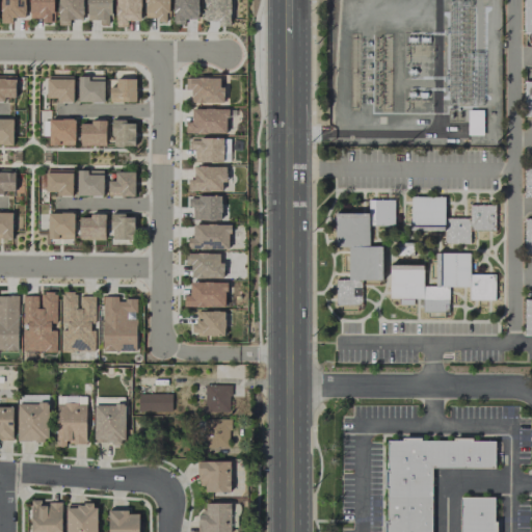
[(25,17),(24,0),(0,0),(0,23),(11,23),(11,17),(25,17)]
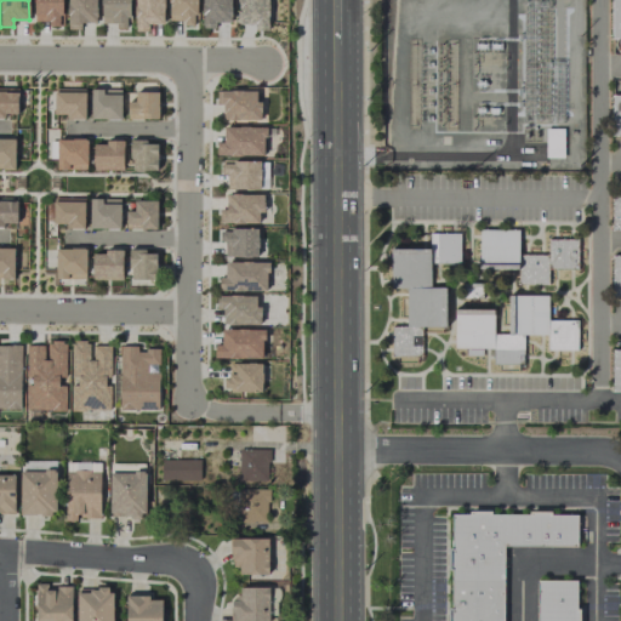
[(34,0),(34,22),(50,22),(50,26),(61,26),(61,0),(34,0)]
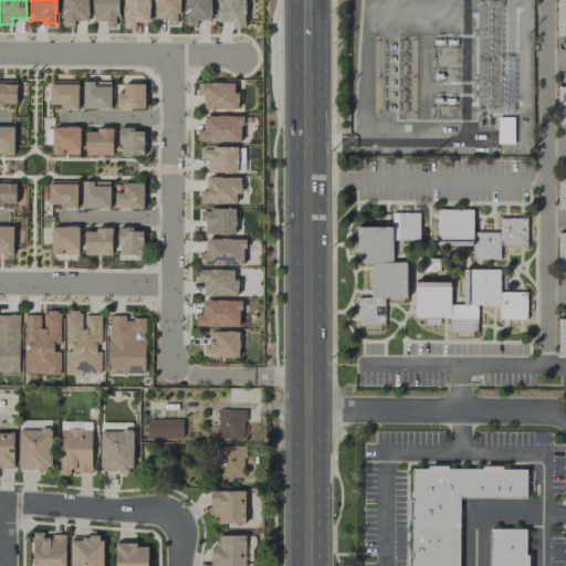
[(61,0),(61,27),(74,27),(74,20),(87,20),(87,0),(61,0)]
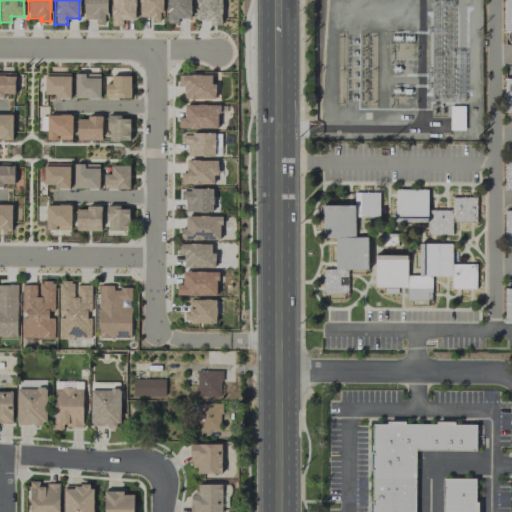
[(106,23),(106,0),(83,0),(84,19),(95,19),(95,23),(106,23)]
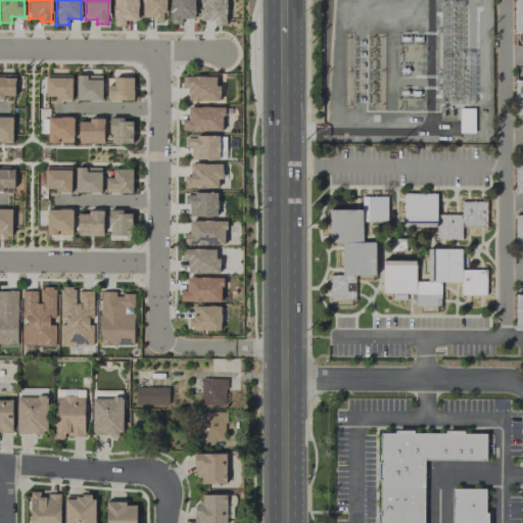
[(137,0),(112,0),(113,27),(125,26),(125,20),(138,20),(137,0)]
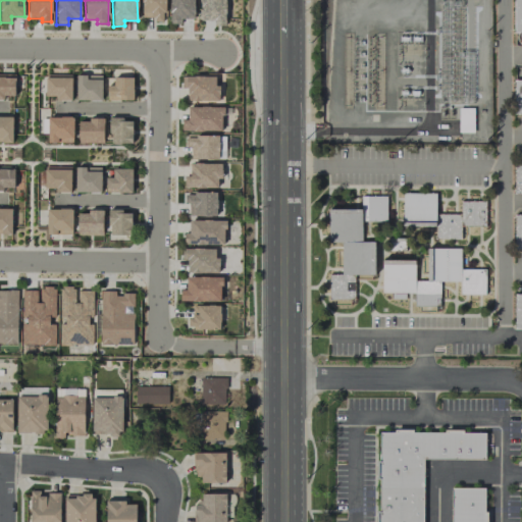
[(142,0),(142,17),(154,17),(154,21),(164,21),(164,0),(142,0)]
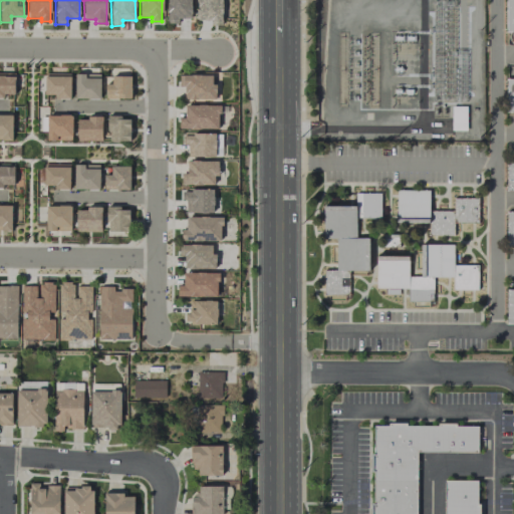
[(191,0),(167,0),(168,24),(178,23),(178,18),(191,18),(191,0)]
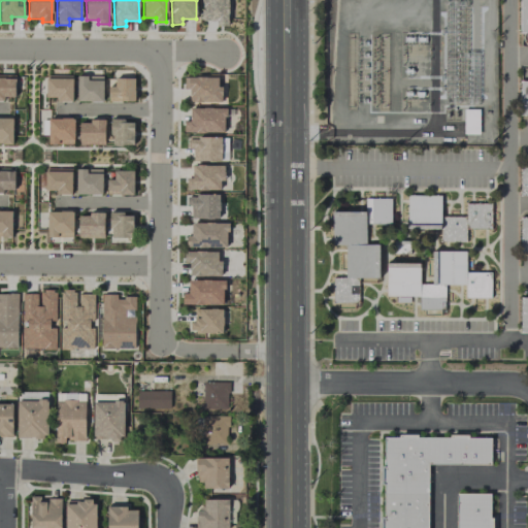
[(203,0),(203,20),(216,21),(216,26),(228,26),(228,0),(203,0)]
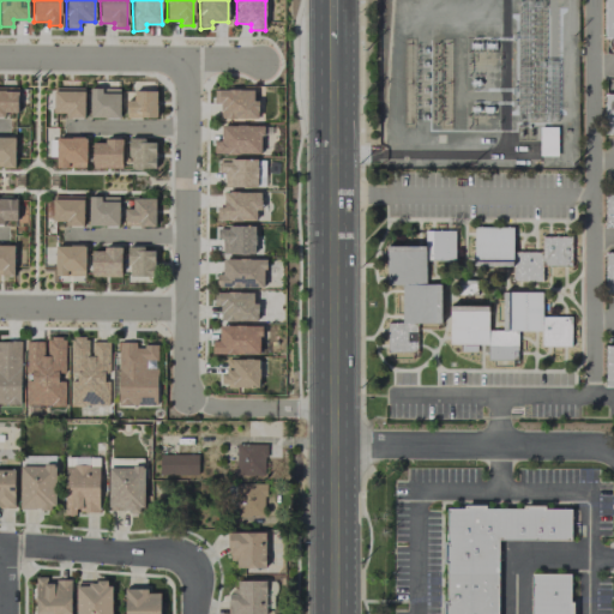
[(613,0),(603,0),(603,37),(613,37),(613,0)]
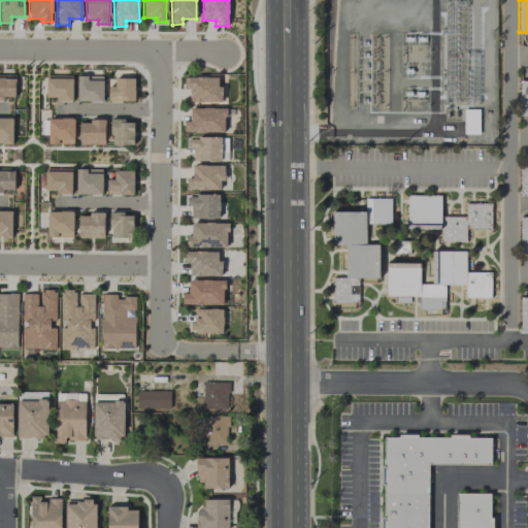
[(14,75),(0,74),(0,100),(5,101),(5,97),(14,97),(14,75)]
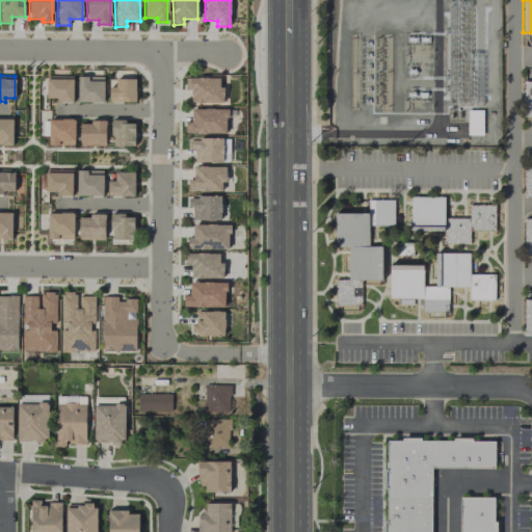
[(77,102),(103,102),(104,77),(95,76),(95,78),(78,78),(77,102)]
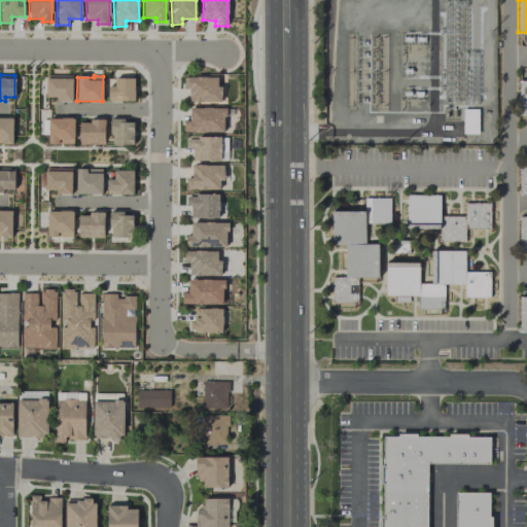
[(45,97),(55,97),(55,101),(72,101),(72,76),(46,76),(45,97)]
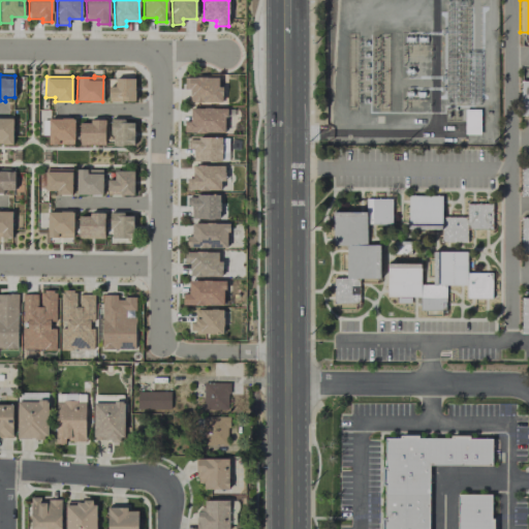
[(218,76),(185,78),(185,89),(189,89),(189,102),(222,102),(222,86),(218,86),(218,76)]
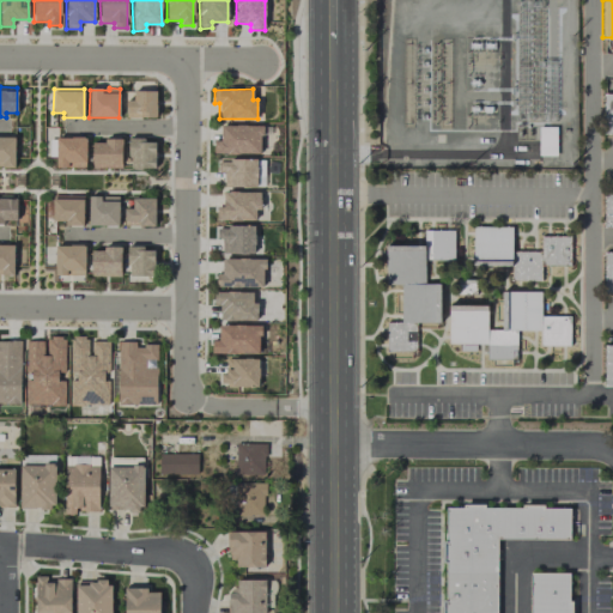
[(156,90),(133,91),(133,99),(126,99),(126,117),(156,117),(156,90)]
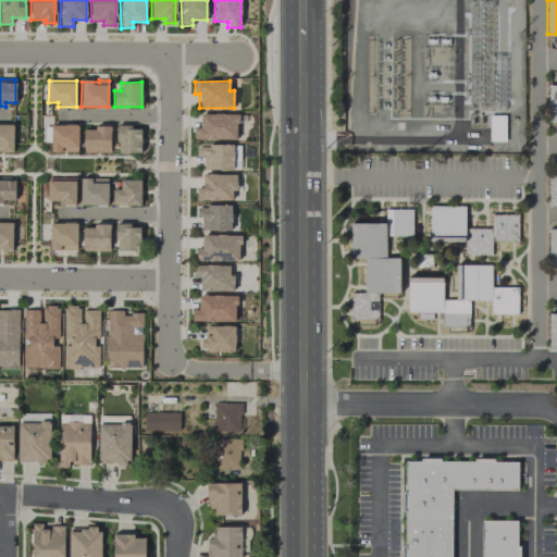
[(237,114),(200,113),(200,127),(194,127),(194,139),(237,140),(237,114)]
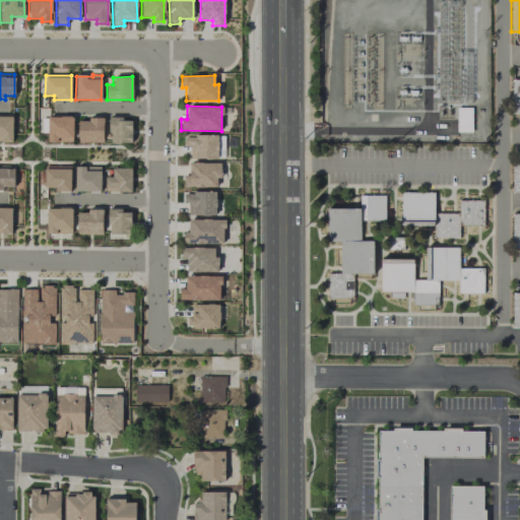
[(12,117),(0,116),(0,141),(11,142),(12,117)]
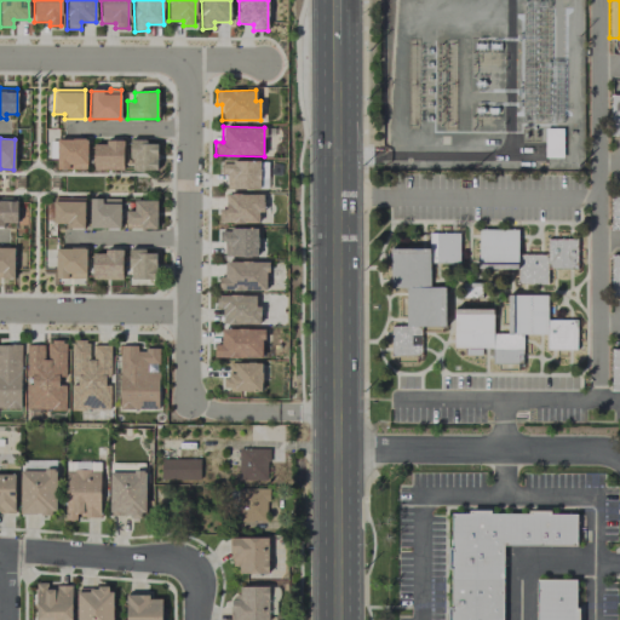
[(57,167),(76,167),(76,170),(86,170),(87,139),(57,138),(57,167)]
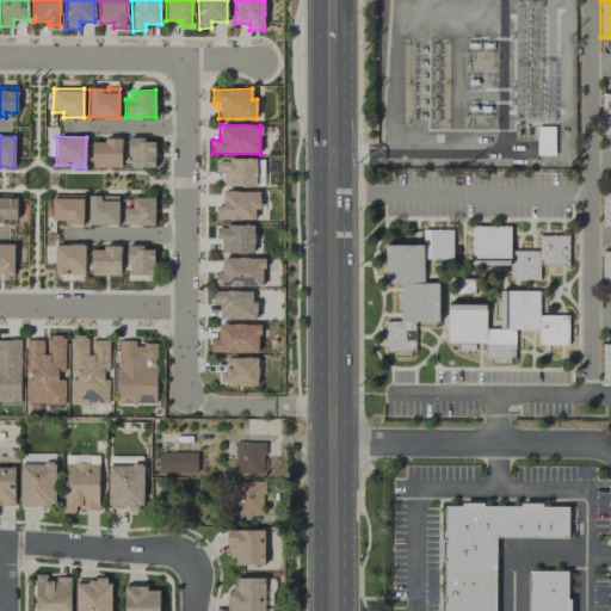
[(154,139),(128,139),(129,167),(154,167),(154,139)]
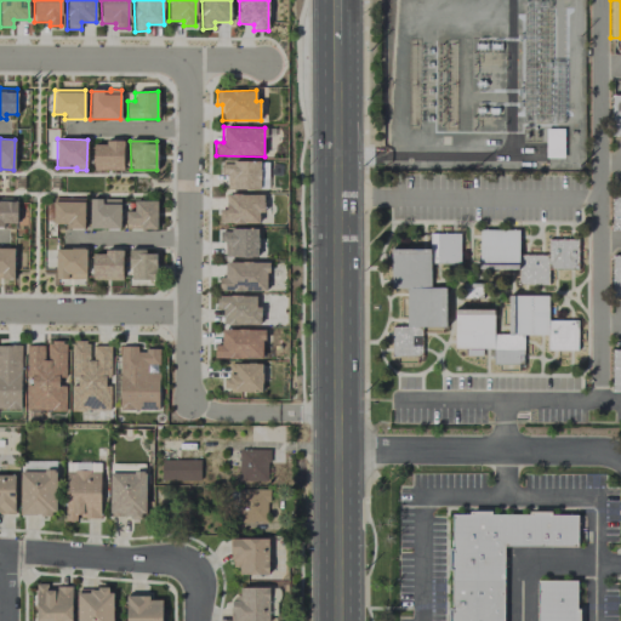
[(92,170),(123,170),(124,142),(93,142),(92,170)]
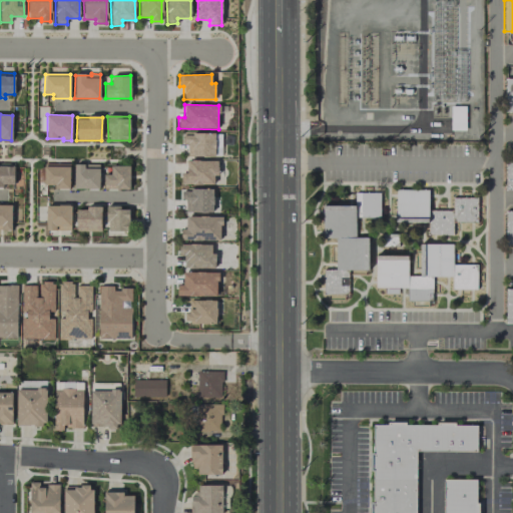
[(217,160),(185,160),(185,184),(213,184),(213,175),(217,175),(217,160)]
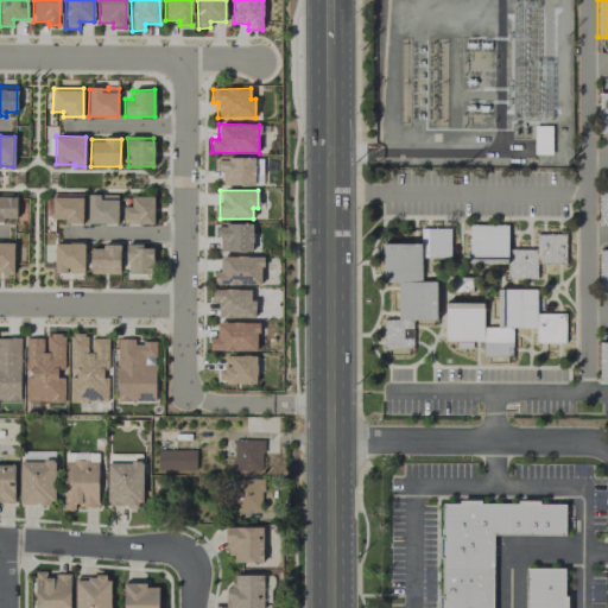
[(16,219),(17,194),(0,192),(0,222),(5,222),(5,219),(16,219)]
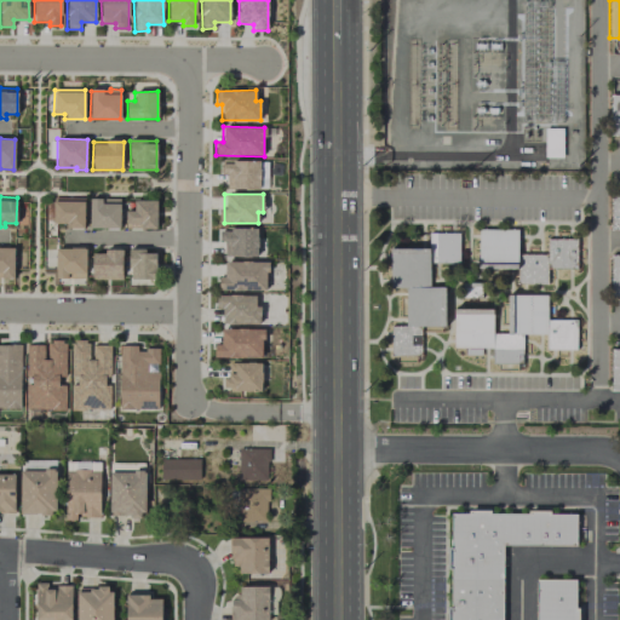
[(52,223),(67,224),(67,228),(84,229),(84,199),(53,197),(52,223)]
